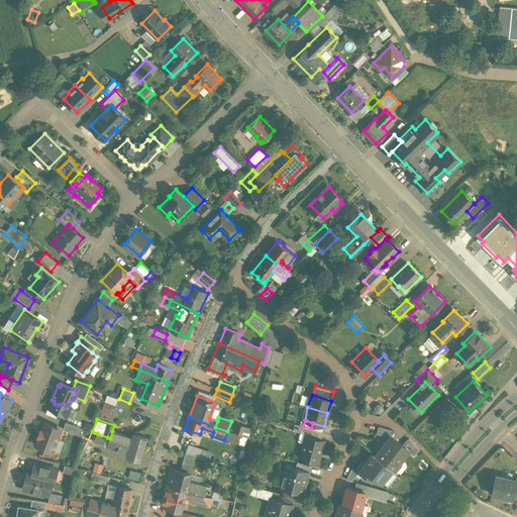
[(83,428),(66,421),(63,428),(80,435),(83,428)]
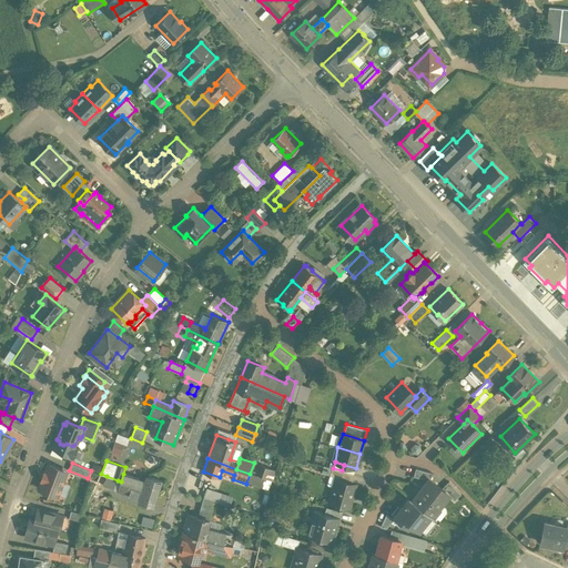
[(67,470),(49,464),(46,473),(44,473),(42,479),(43,479),(40,488),(58,496),(67,470)]
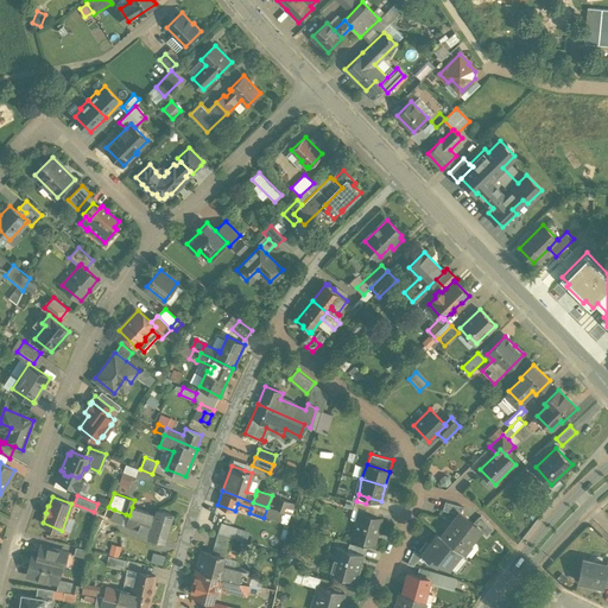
[(279,498),(276,508),(284,511),(287,501),(279,498)]
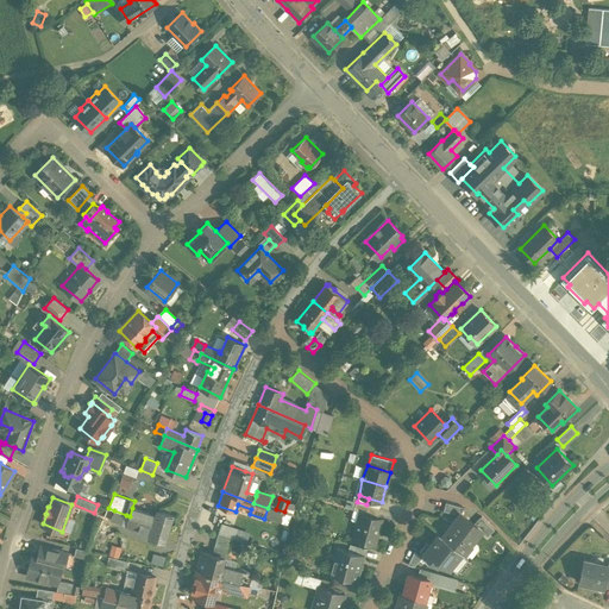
[(357,502),(356,502),(355,509),(360,512),(363,512),(363,514),(377,518),(381,509),(366,504),(357,502)]
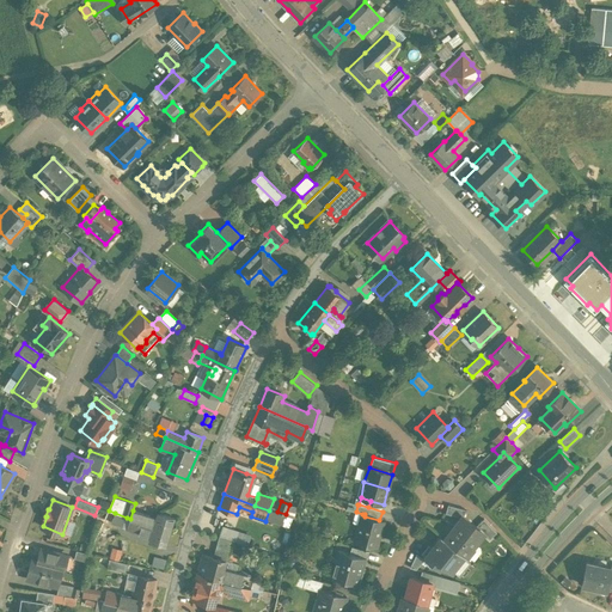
[(466,509),(448,505),(446,513),(461,518),(463,515),(464,516),(466,509)]
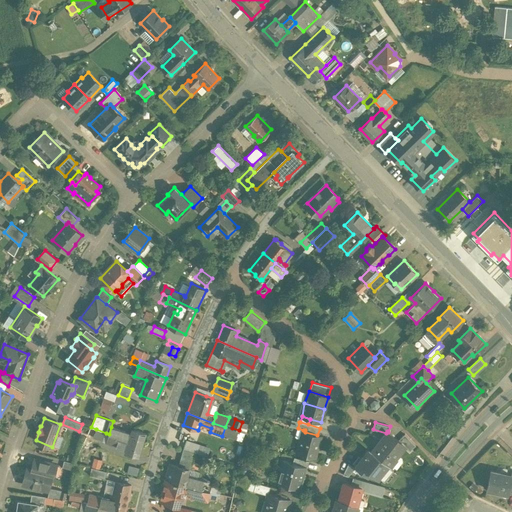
[(131,433),(111,427),(109,434),(116,437),(143,445),(146,433),(132,429),(131,433)]
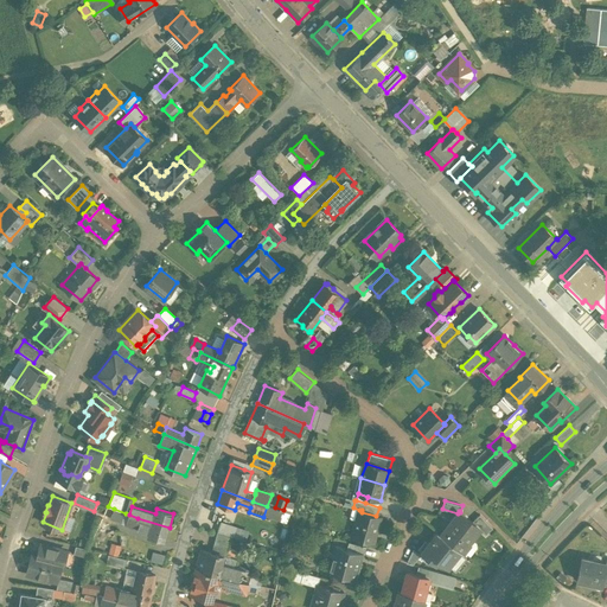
[(126,513),(114,509),(110,518),(122,523),(126,513)]
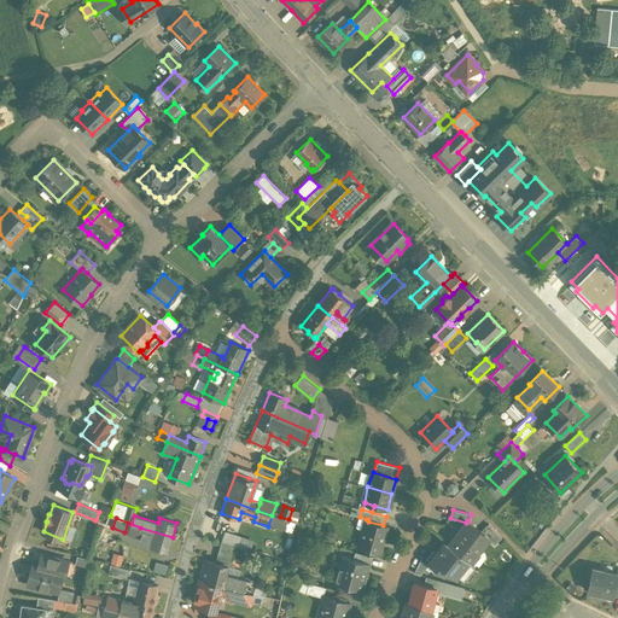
[(368,519),(366,519),(359,546),(380,552),(388,528),(383,525),(368,522),(368,519)]
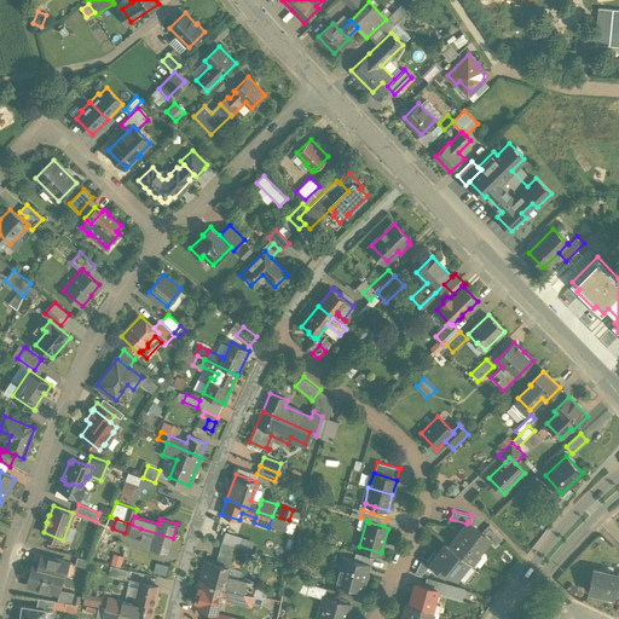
[(467,524),(449,544),(468,560),(470,562),(473,563),(480,553),(479,553),(490,539),(481,532),(469,522),(468,521),(467,524)]
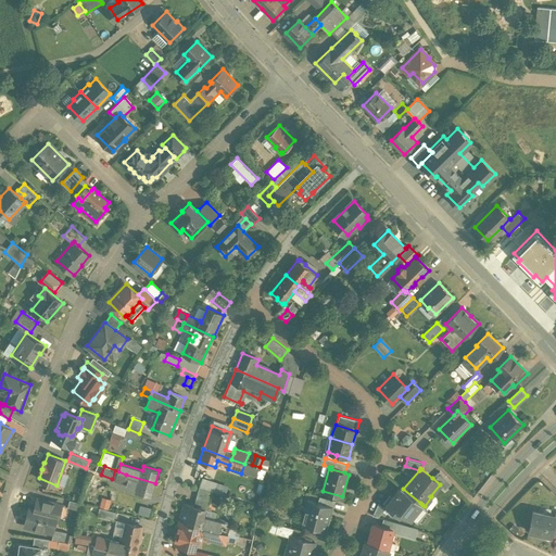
[(155,483),(126,475),(118,471),(115,480),(126,484),(134,488),(135,484),(137,485),(136,491),(151,496),(155,483)]
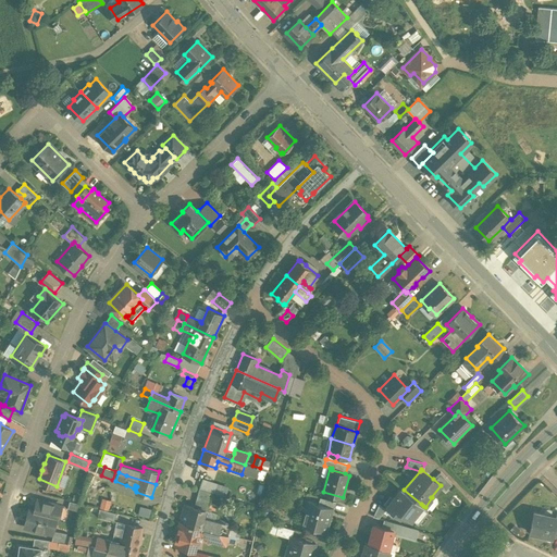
[(441,472),(433,479),(441,485),(446,491),(453,484),(441,472)]
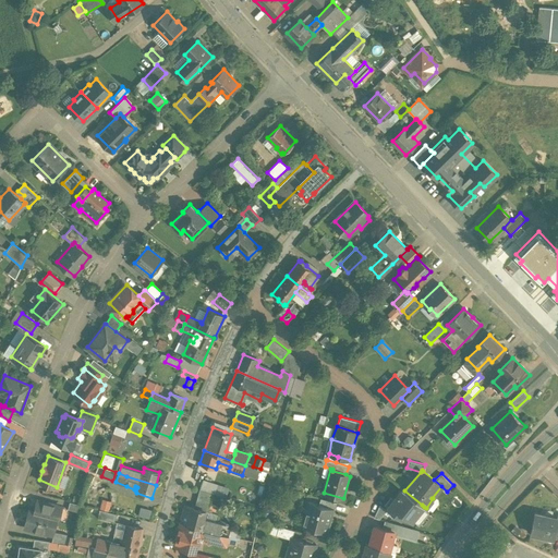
[(214,493),(199,488),(195,504),(206,507),(207,502),(210,504),(214,493)]
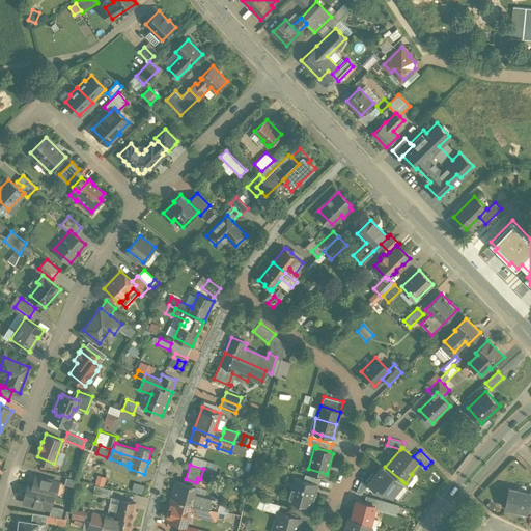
[(385,468),(383,465),(368,482),(382,493),(384,490),(392,496),(403,482),(401,480),(385,467),(385,468)]
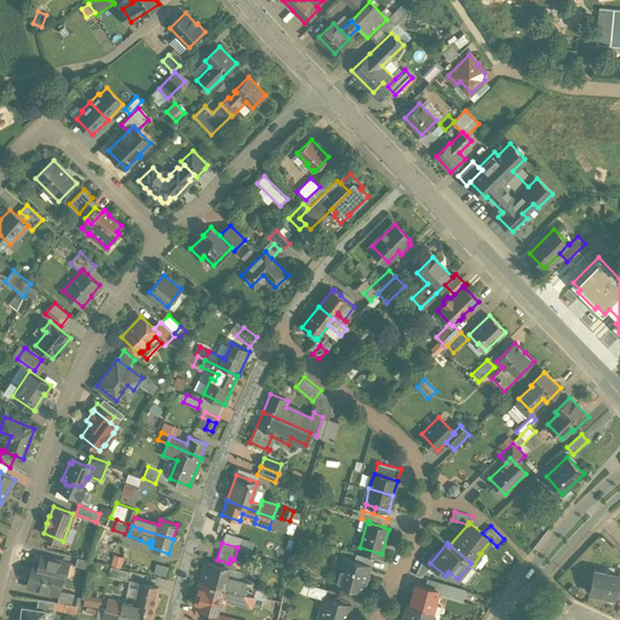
[(371,557),(356,554),(355,561),(369,564),(371,557)]
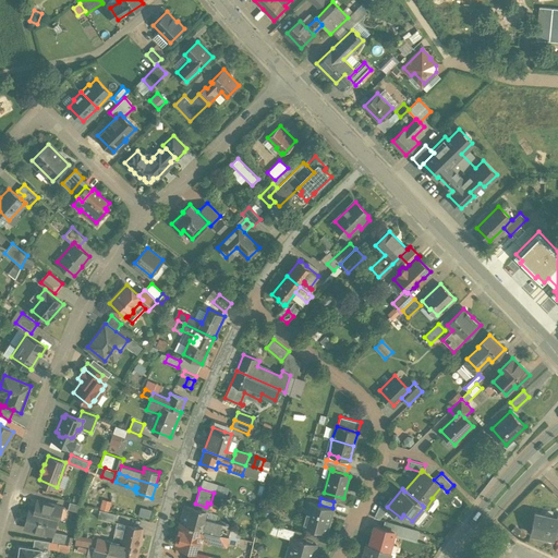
[(62,507),(38,500),(35,510),(29,508),(25,528),(48,533),(51,520),(58,522),(62,507)]
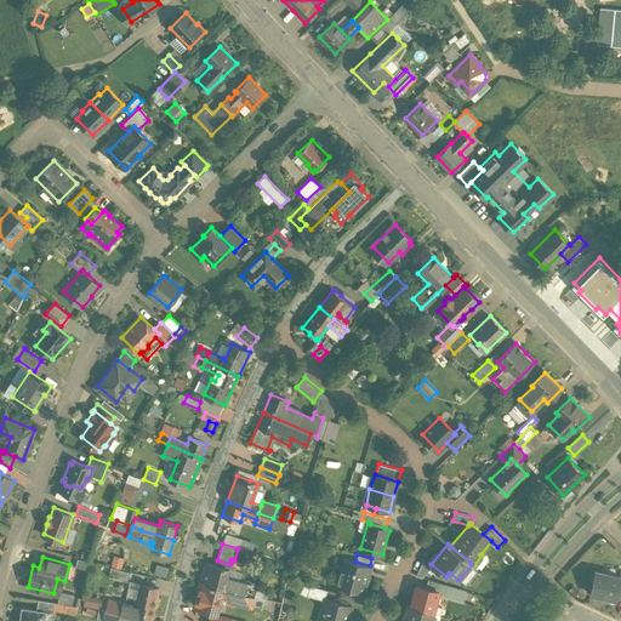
[(91,562),(78,558),(75,567),(89,569),(91,562)]
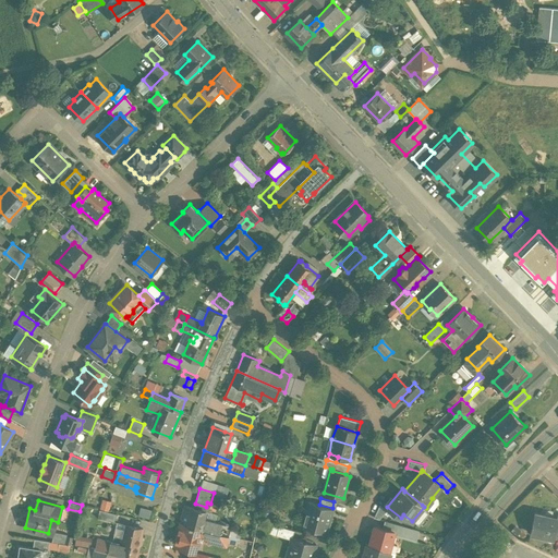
[(319,505),(308,501),(305,511),(311,512),(306,526),(325,532),(332,508),(319,505)]
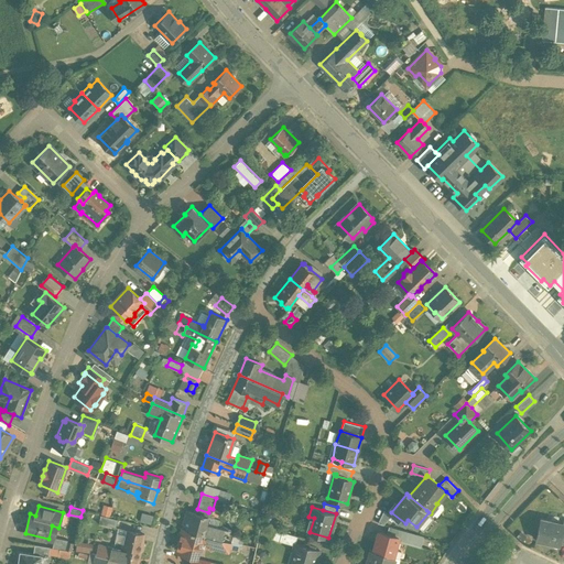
[(208,517),(187,511),(183,529),(203,534),(206,523),(208,517)]
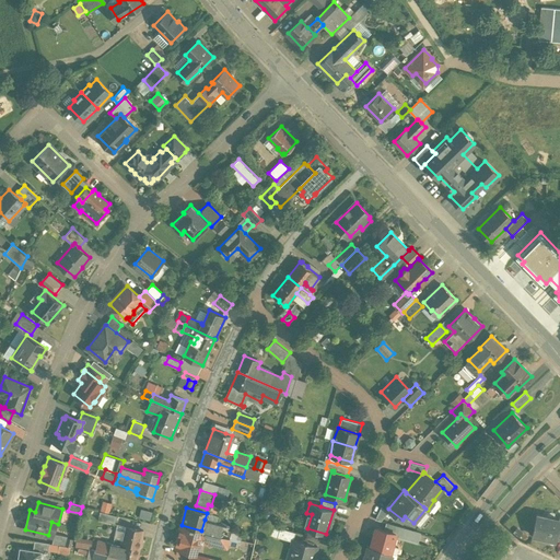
[(548,517),(537,515),(533,535),(534,535),(540,536),(540,537),(556,540),(557,537),(559,520),(559,522),(547,520),(548,517)]
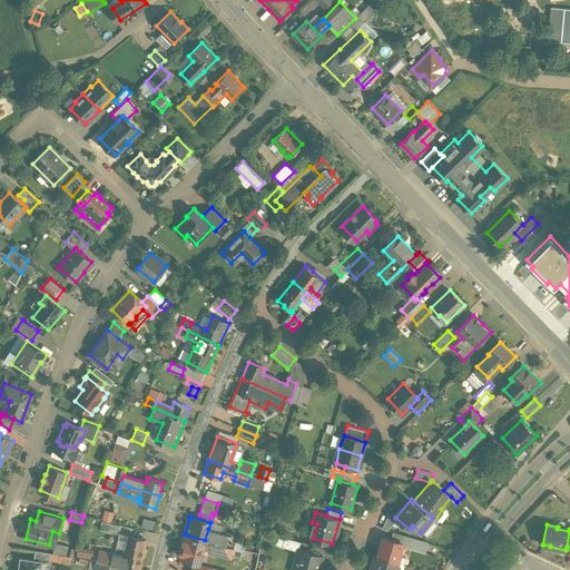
[(237,537),(208,529),(205,540),(215,542),(234,547),(237,537)]
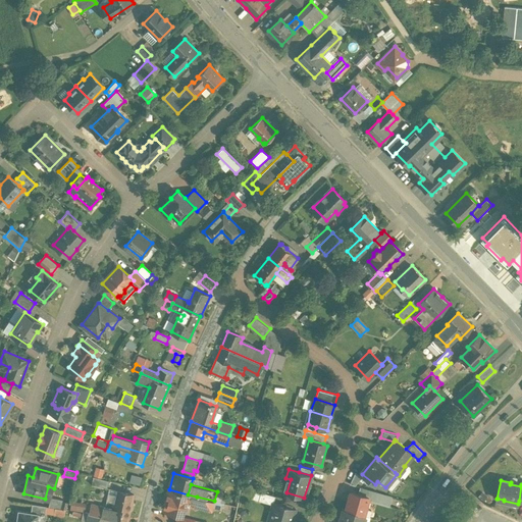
[(169,489),(168,496),(165,497),(167,499),(166,503),(163,504),(165,507),(164,511),(179,515),(181,506),(189,508),(190,503),(192,502),(195,503),(195,505),(194,505),(212,510),(214,501),(197,497),(188,494),(169,489)]
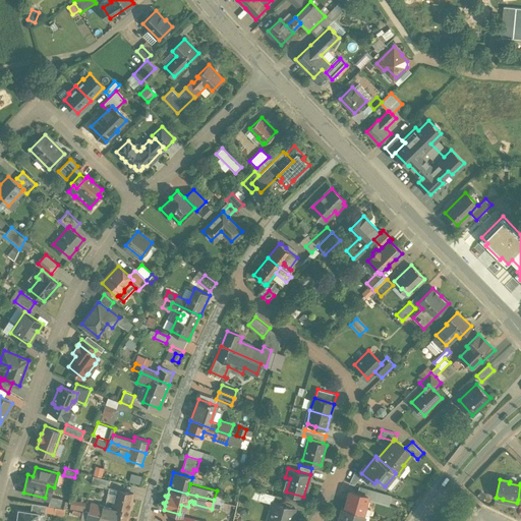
[(133,494),(116,489),(113,501),(115,505),(114,511),(111,510),(112,508),(92,503),(90,512),(101,514),(128,520),(130,509),(133,507),(133,504),(132,502),(133,494)]
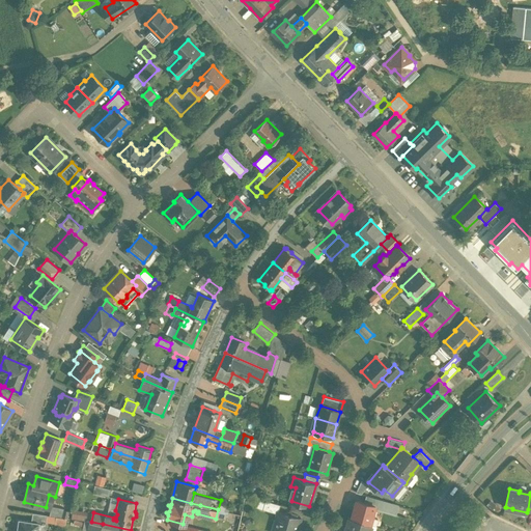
[(281,505),(266,500),(263,509),(278,513),(279,511),(281,505)]
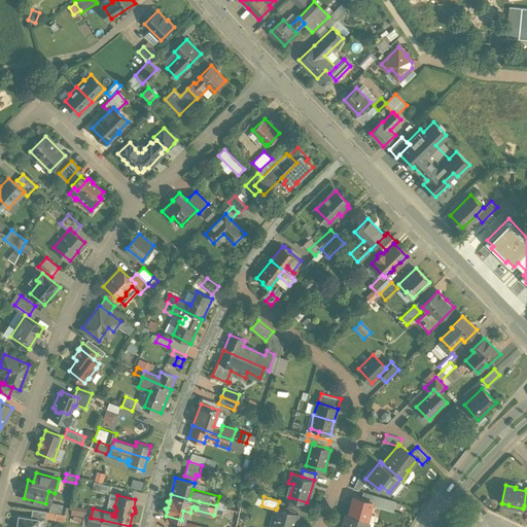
[(373,501),(354,496),(349,515),(370,521),(367,520),(373,501)]
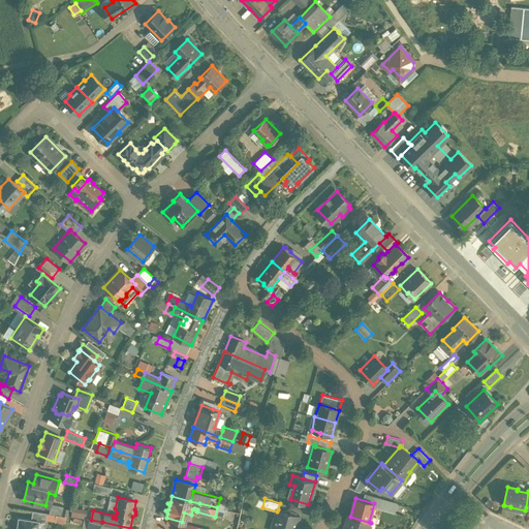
[(396,502),(382,498),(380,505),(384,507),(383,509),(393,511),(396,502)]
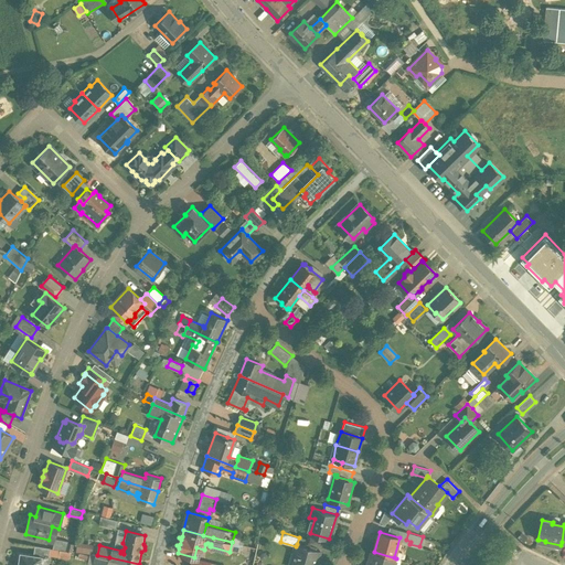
[(68,541),(55,537),(53,548),(66,550),(68,541)]
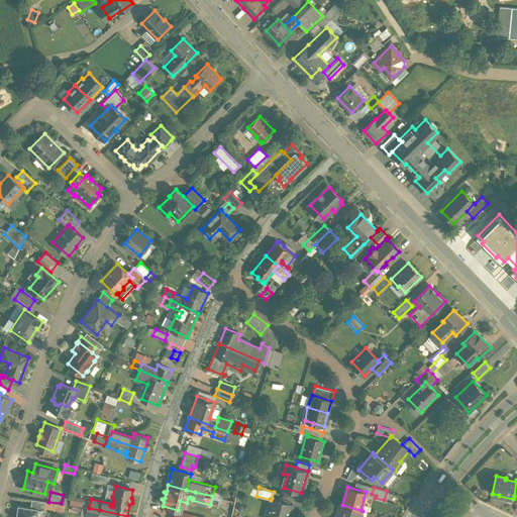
[(289,516),(293,504),(272,498),(271,500),(266,516),(289,516)]
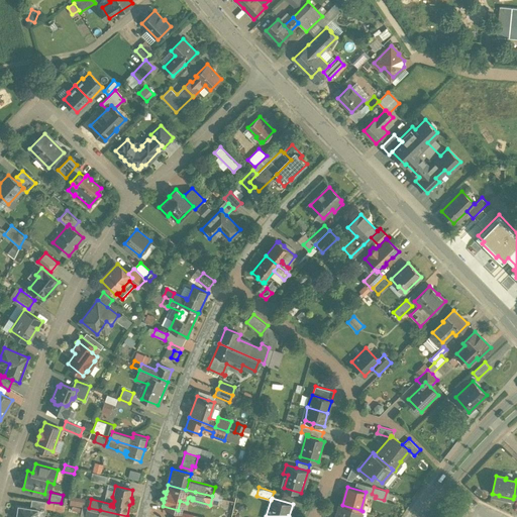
[(45,501),(32,499),(30,507),(44,510),(45,501)]
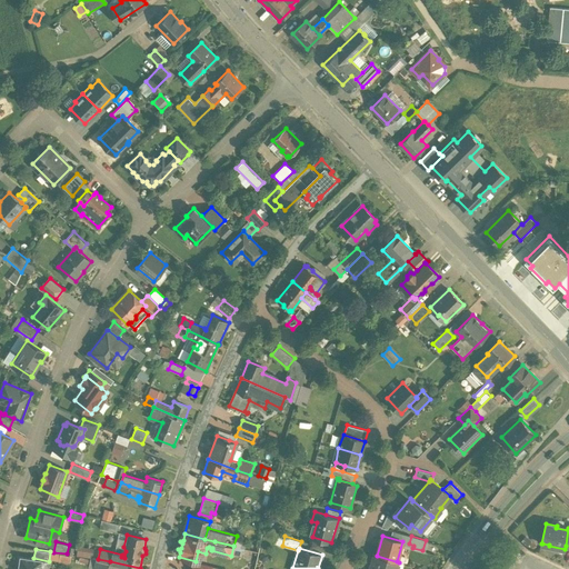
[(399,562),(377,556),(373,555),(369,568),(395,568),(397,562),(399,563),(399,562)]
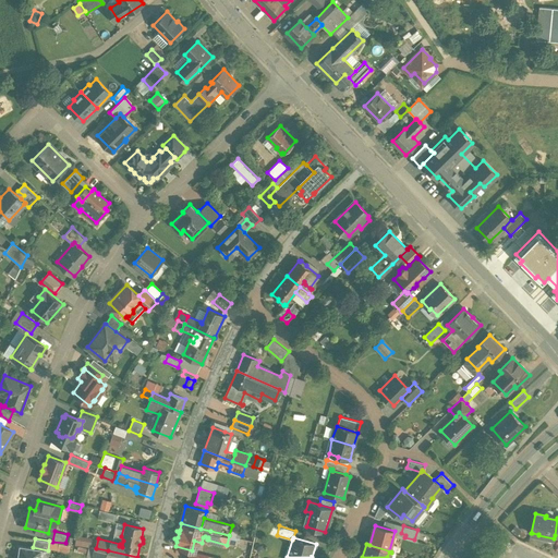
[(33,547),(20,545),(20,546),(17,557),(39,557),(40,557),(41,557),(46,557),(48,550),(33,547)]
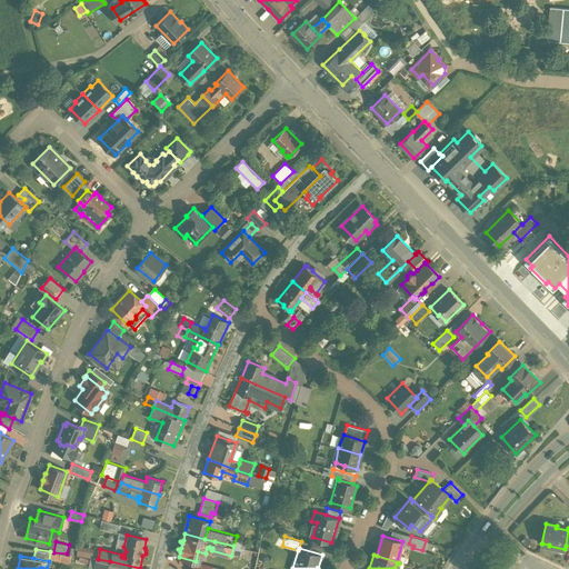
[(98,559),(97,558),(95,568),(98,568),(108,568),(109,568),(108,568),(110,561),(98,559)]
